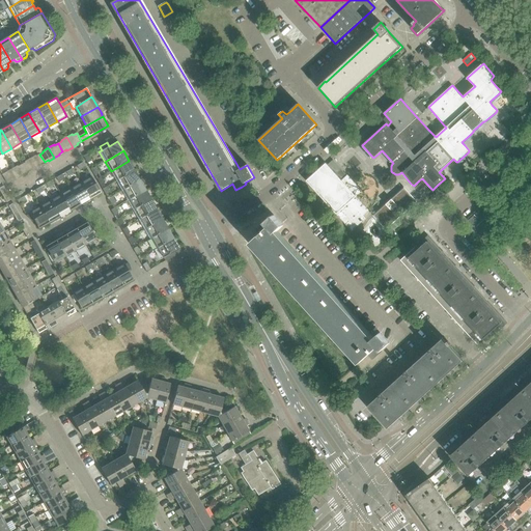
[(91,161),(87,154),(83,157),(87,163),(91,161)]
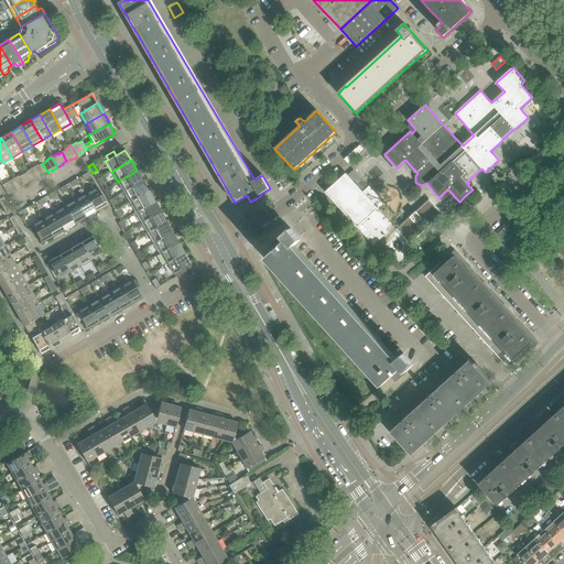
[(47,172),(42,164),(39,166),(38,165),(32,169),(38,179),(44,175),(43,174),(47,172)]
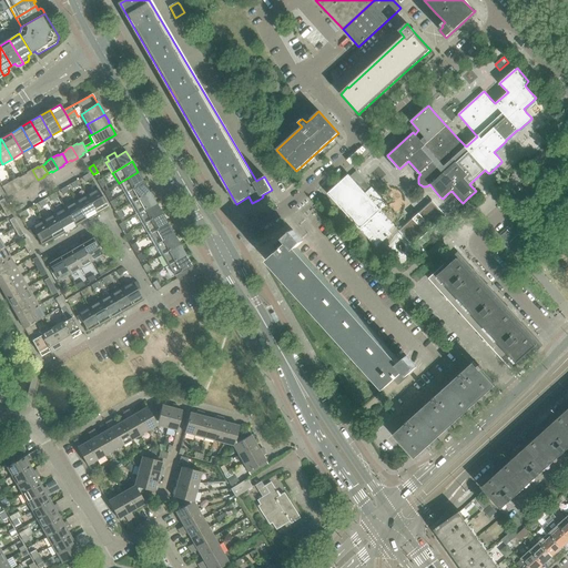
[(38,180),(32,170),(26,173),(27,174),(22,176),(28,185),(31,182),(32,184),(38,180)]
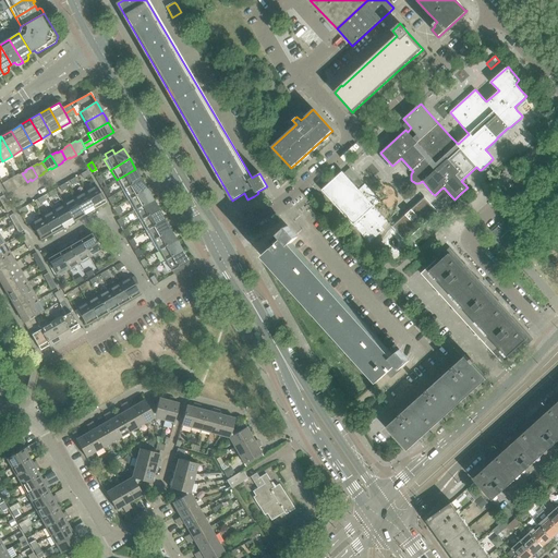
[(122,190),(142,179),(135,169),(117,180),(122,190)]
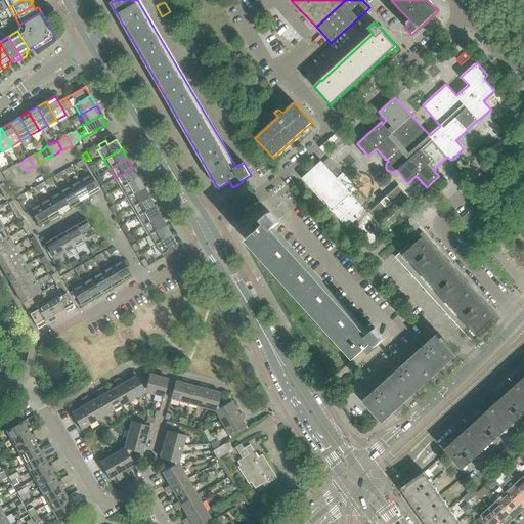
[(337,168),(329,159),(323,162),(333,172),(337,168)]
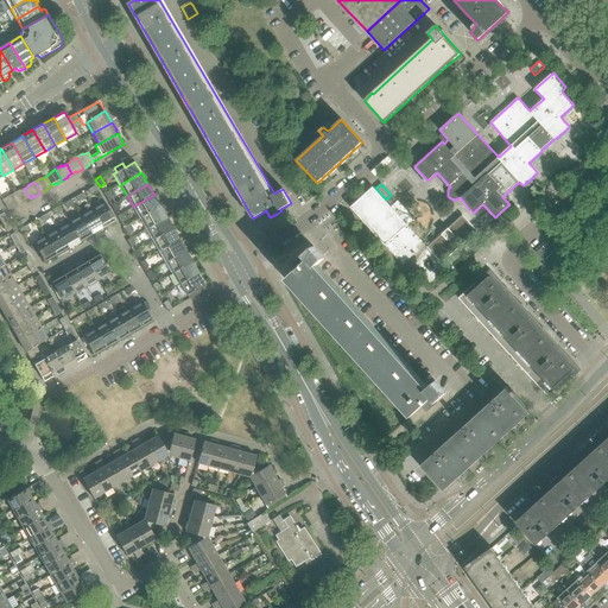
[(423,241),(407,226),(415,219),(398,201),(397,200),(391,206),(373,187),(350,207),(403,265),(419,251),(416,247),(423,241)]
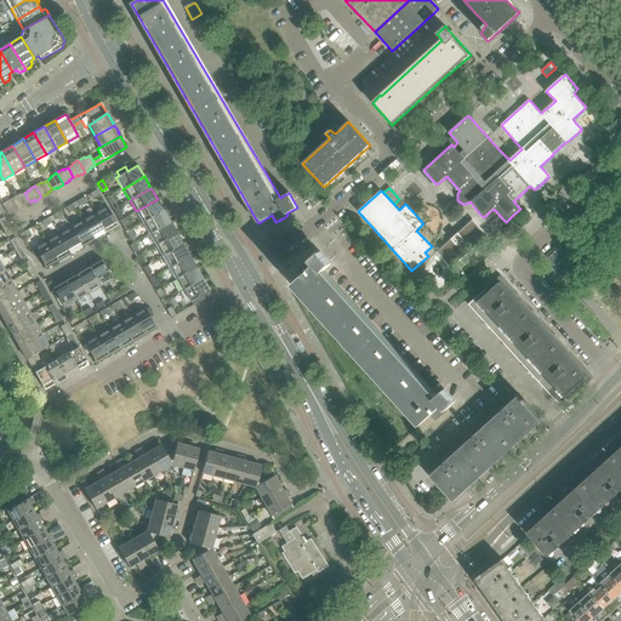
[(30,203),(24,193),(21,195),(20,194),(13,198),(21,210),(27,206),(26,204),(30,203)]
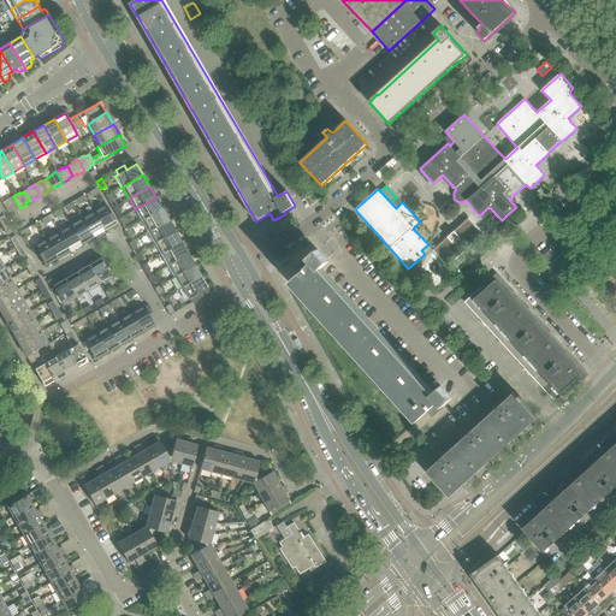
[(21,208),(13,196),(7,200),(7,201),(3,203),(7,213),(9,214),(9,213),(13,211),(13,212),(21,208)]
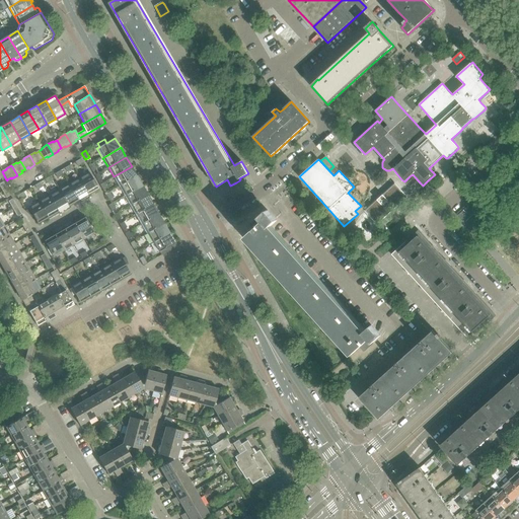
[(119,187),(137,176),(132,166),(114,176),(119,187)]
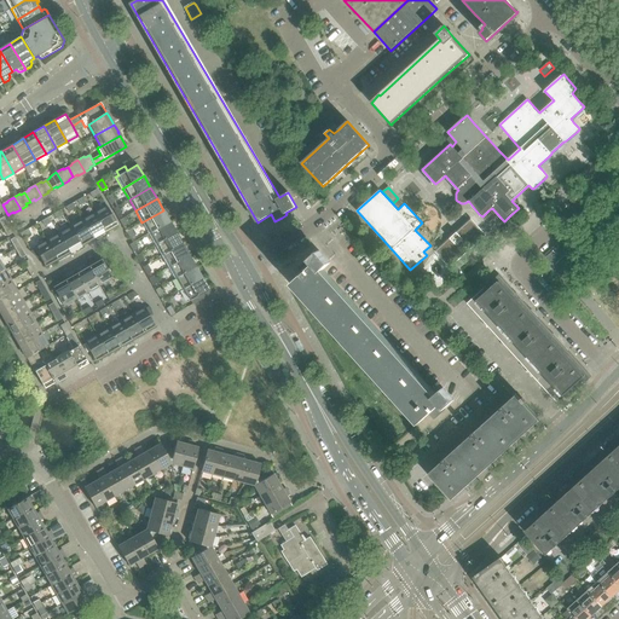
[(404,204),(398,198),(393,203),(398,209),(404,204)]
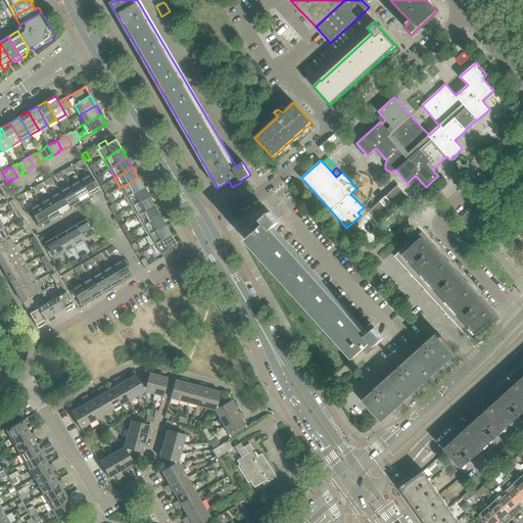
[(99,190),(90,174),(80,180),(89,196),(93,193),(94,194),(98,192),(97,191),(99,190)]
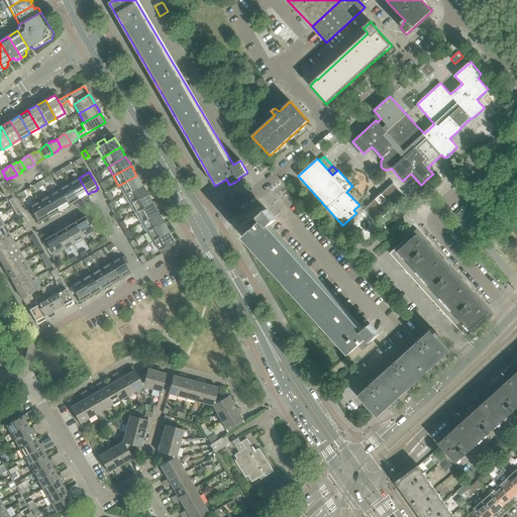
[(124,195),(141,185),(136,176),(118,186),(124,195)]
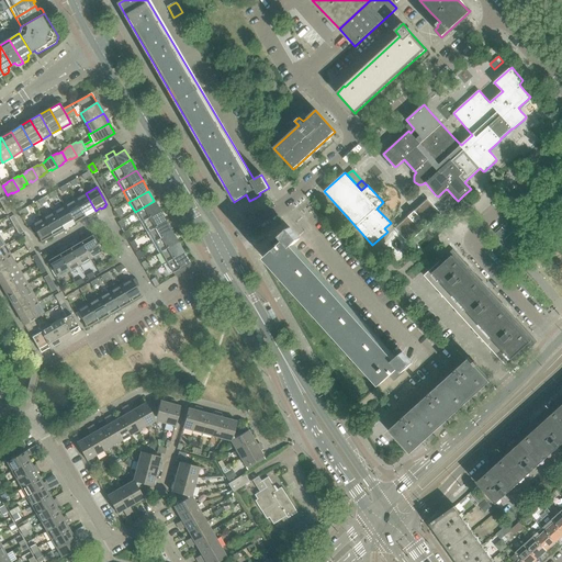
[(96,211),(86,193),(75,199),(85,216),(89,214),(90,215),(94,213),(93,211),(96,211)]
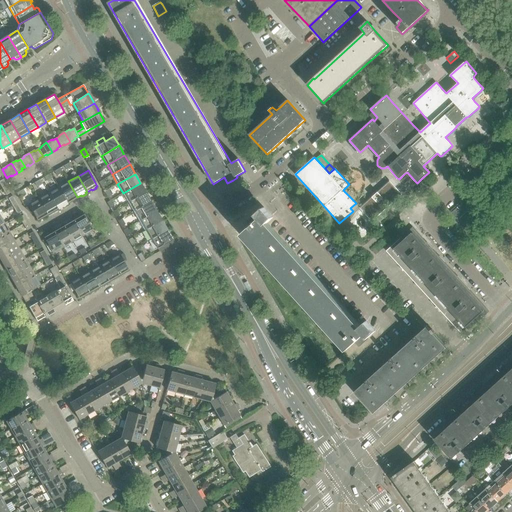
[(77,197),(68,181),(58,187),(67,203),(71,201),(72,202),(76,199),(76,198),(77,197)]
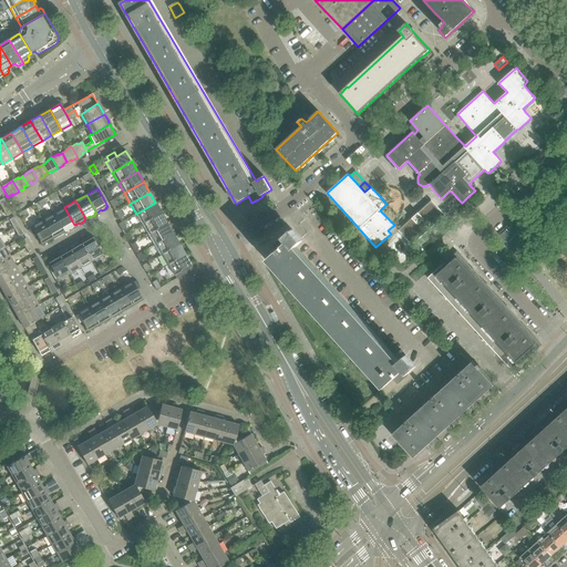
[(431,200),(399,230),(412,245),(444,215),(431,200)]
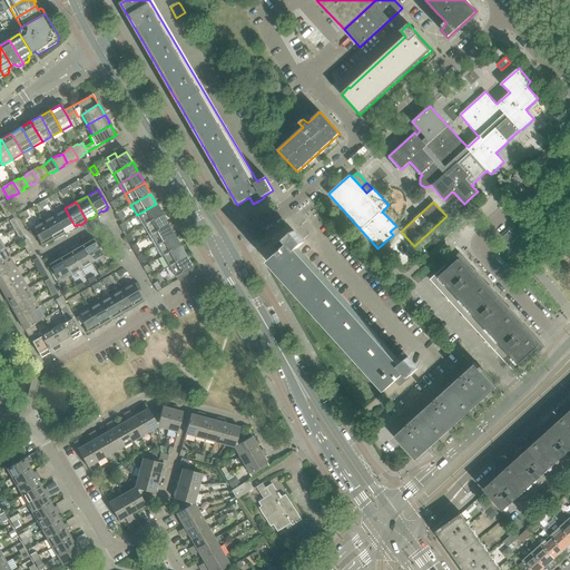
[(143,225),(163,214),(156,204),(137,215),(143,225)]
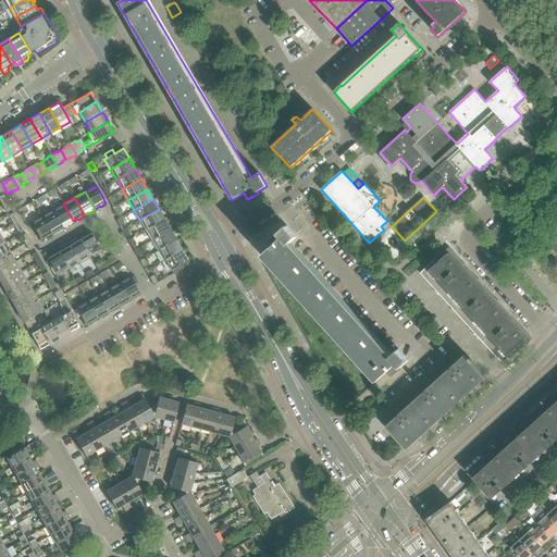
[(73,221),(63,203),(52,210),(62,227),(66,224),(67,226),(72,223),(72,222),(73,221)]
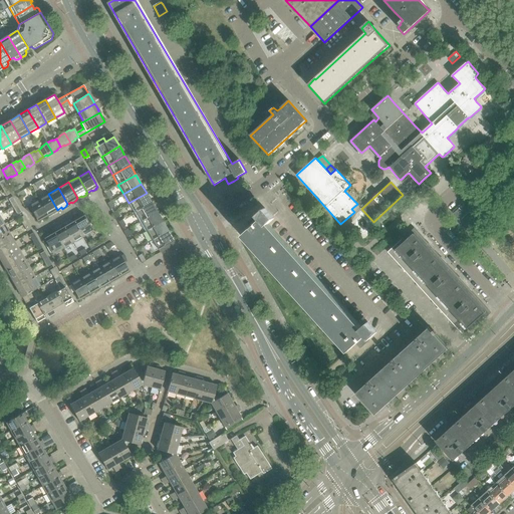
[(26,194),(23,190),(16,194),(19,198),(26,194)]
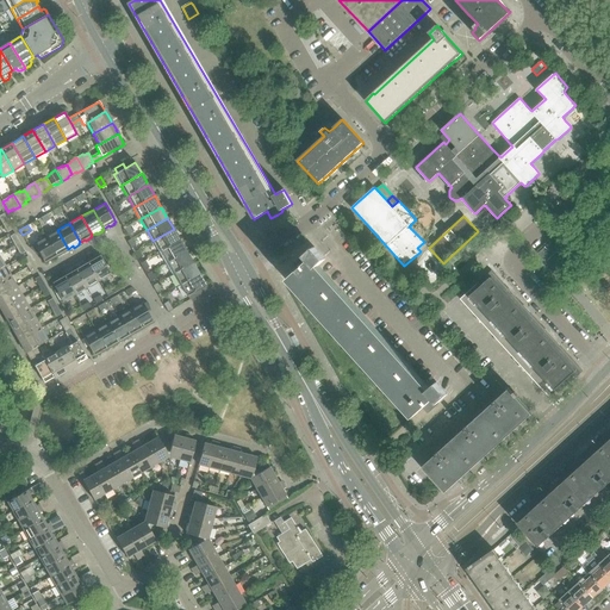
[(160,253),(180,241),(174,229),(153,241),(160,253)]
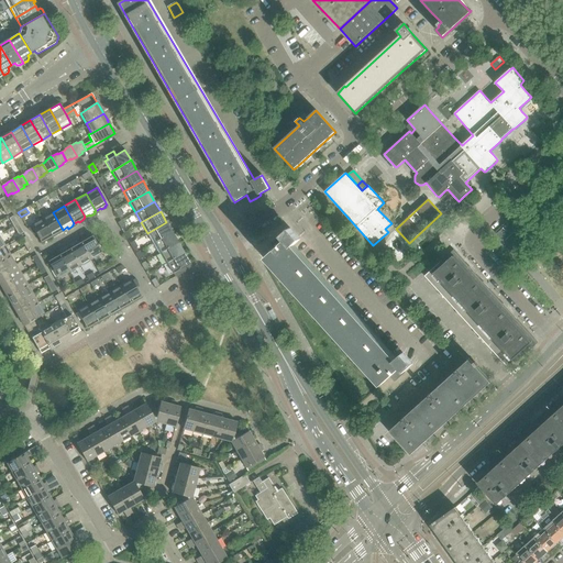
[(63,230),(53,212),(42,219),(52,235),(56,233),(57,234),(63,232),(62,230),(63,230)]
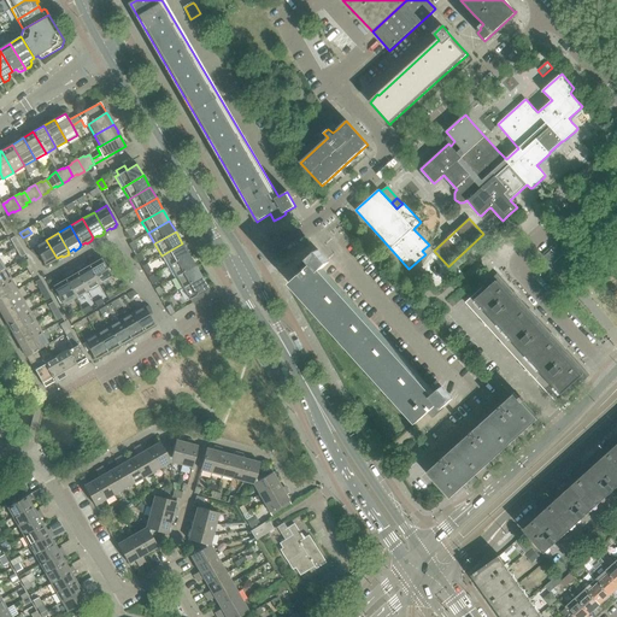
[(21,246),(15,236),(10,240),(16,248),(21,246)]
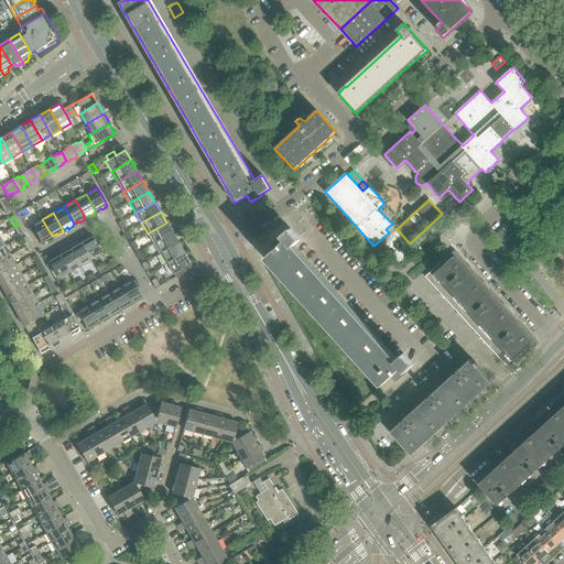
[(52,236),(42,219),(31,226),(32,227),(28,229),(34,235),(35,234),(41,242),(46,240),(46,241),(52,238),(51,237),(52,236)]
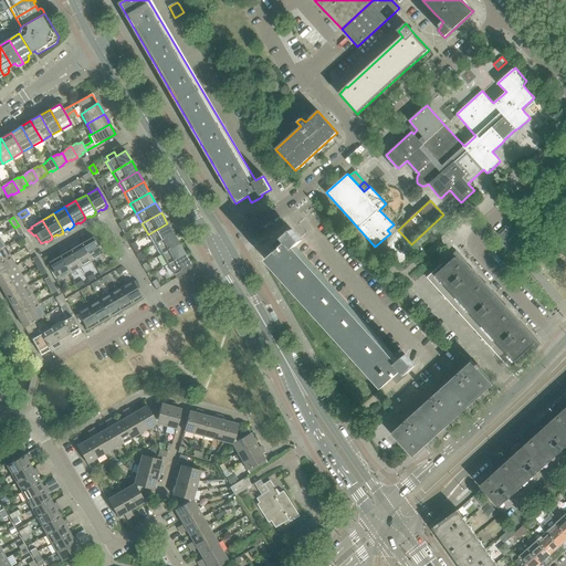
[(154,244),(173,233),(167,223),(148,234),(154,244)]
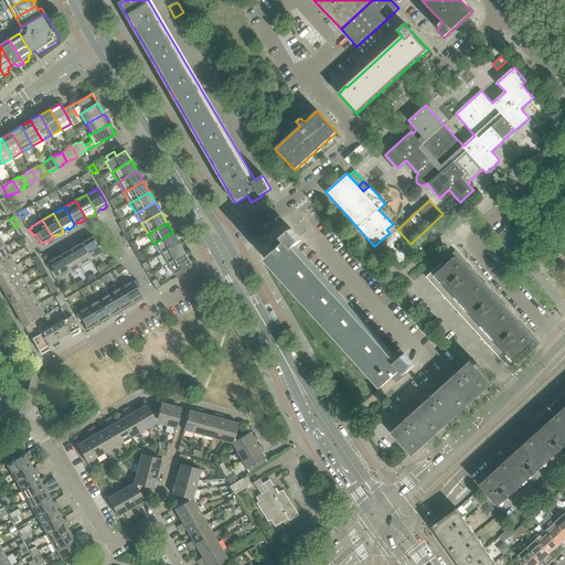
[(501,232),(498,235),(505,243),(516,232),(509,223),(500,231),(501,232)]
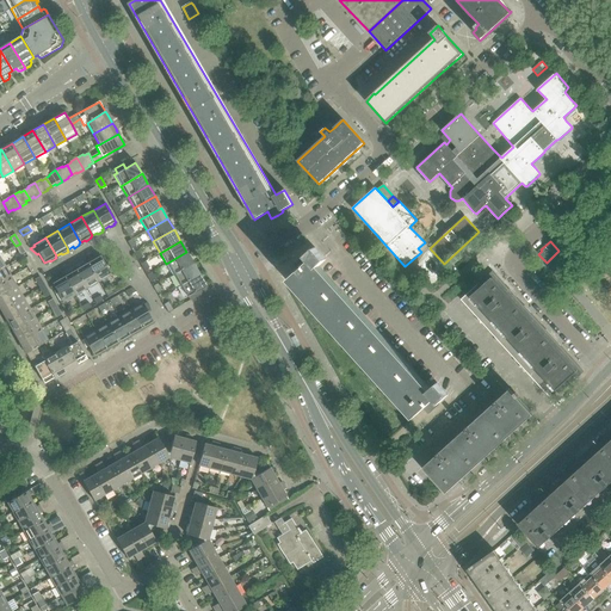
[(25,252),(20,244),(16,246),(20,255),(25,252)]
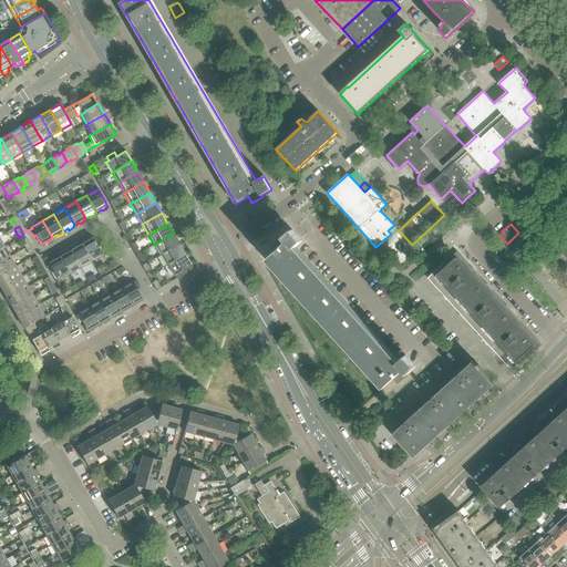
[(400,361),(296,247),(302,241),(292,230),(284,238),(282,237),(279,240),(274,245),(279,250),(268,260),(383,388),(394,378),(400,383),(404,379),(409,375),(408,374),(416,367),(405,356),(400,361)]
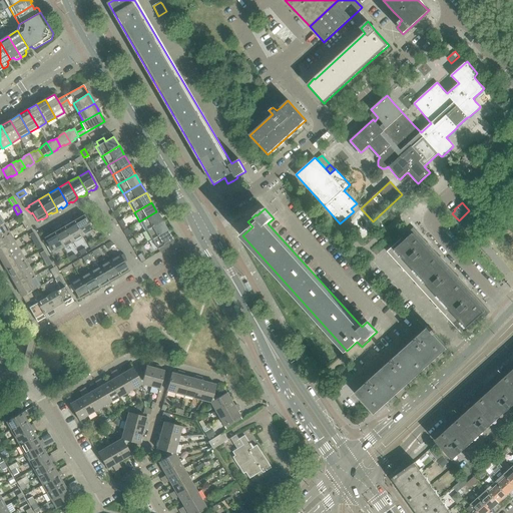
[(144,230),(162,220),(156,211),(139,221),(144,230)]
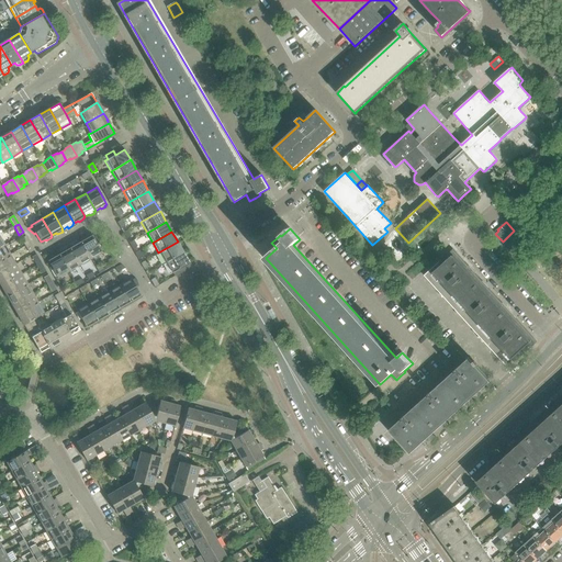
[(105,248),(99,243),(97,244),(92,235),(87,238),(86,237),(81,239),(82,240),(80,242),(91,259),(102,253),(101,250),(105,248)]
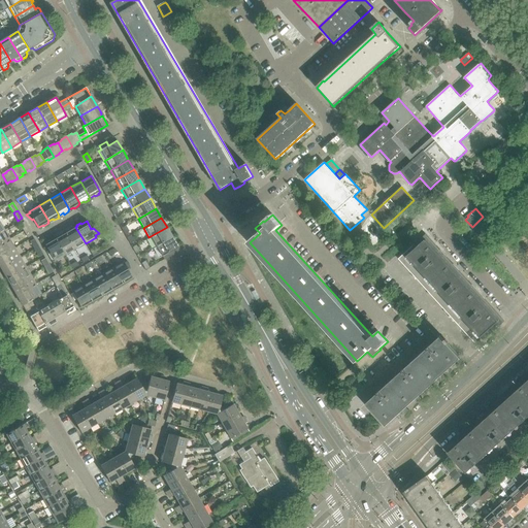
[(86,243),(75,227),(71,229),(71,228),(66,231),(67,232),(66,233),(75,250),(86,243)]
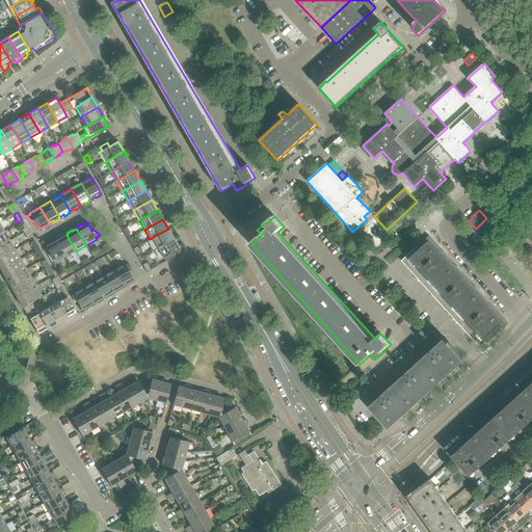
[(156,249),(174,239),(168,229),(150,239),(156,249)]
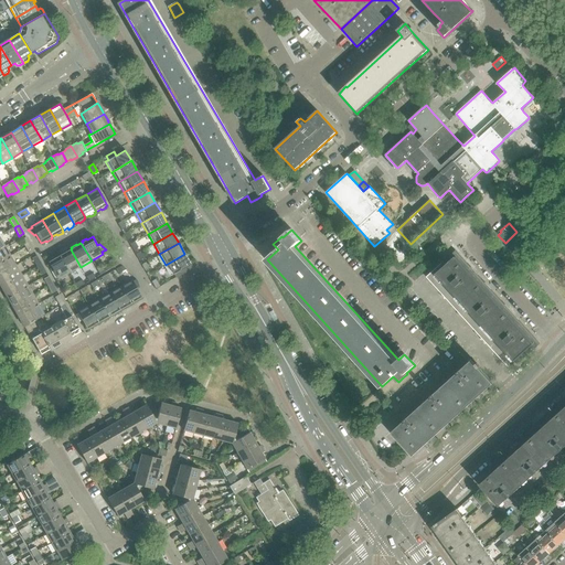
[(407,248),(403,243),(397,247),(402,253),(407,248)]
